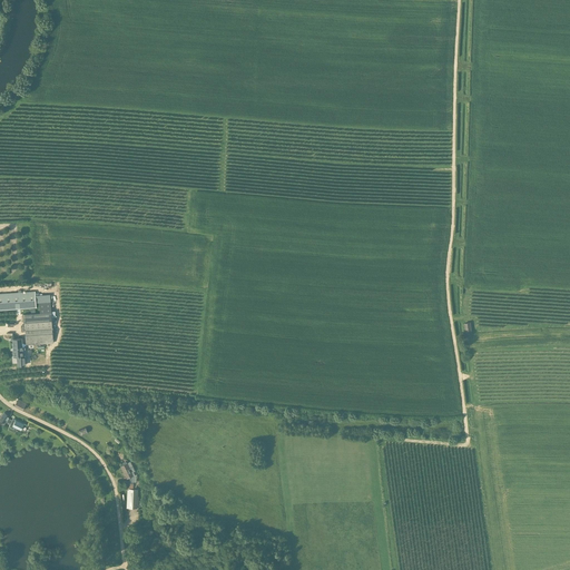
[(36,292),(0,293),(0,311),(36,308),(36,303),(40,303),(39,293),(36,293),(36,292)]
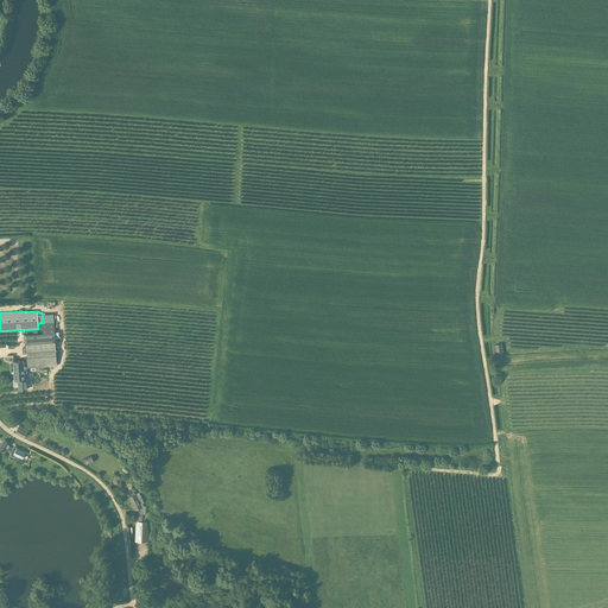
[(56,350),(55,333),(55,322),(42,323),(43,334),(26,335),(27,352),(29,368),(57,366),(56,350)]
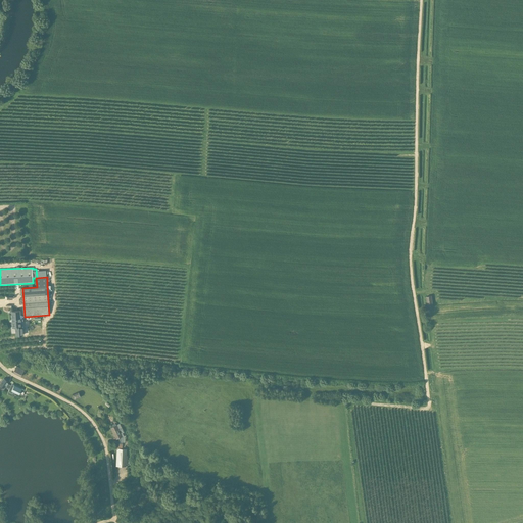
[(11,312),(12,323),(20,322),(19,311),(11,312)]
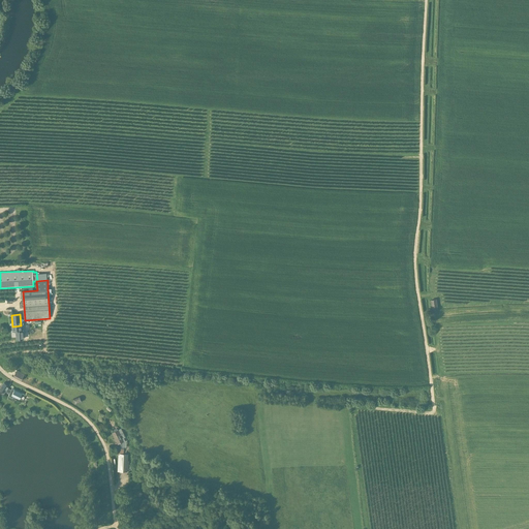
[(25,374),(18,371),(13,377),(21,380),(25,374)]
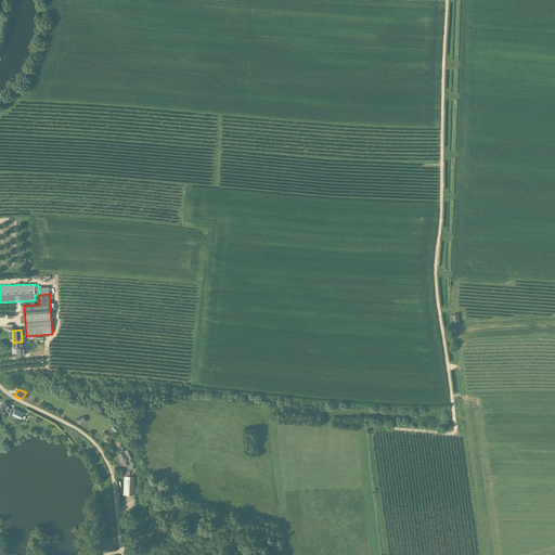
[(9,407),(10,405),(4,401),(0,407),(0,411),(3,413),(5,410),(9,407)]
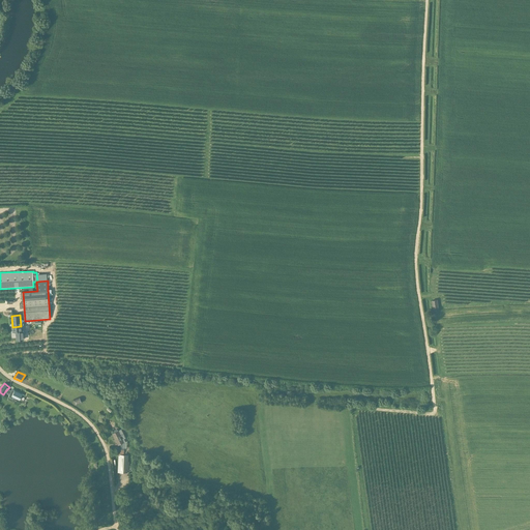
[(11,390),(8,388),(5,391),(9,394),(7,399),(13,401),(15,398),(23,402),(25,395),(11,388),(11,390)]
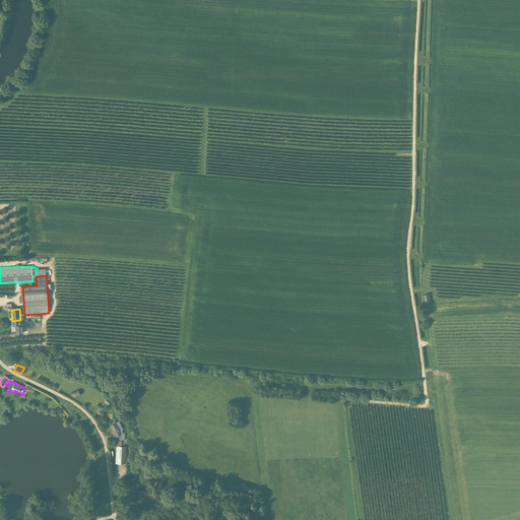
[(115,439),(115,445),(121,446),(122,440),(121,440),(122,434),(123,434),(122,430),(123,430),(122,426),(119,427),(117,423),(116,423),(116,421),(114,420),(112,421),(112,424),(113,425),(110,426),(112,429),(112,430),(114,434),(116,437),(119,436),(119,440),(115,439)]
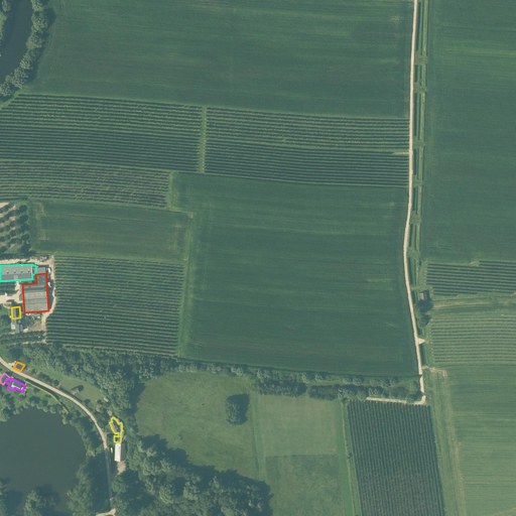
[(116,460),(124,461),(124,459),(127,459),(127,453),(126,453),(126,449),(125,449),(125,443),(117,442),(116,460)]
